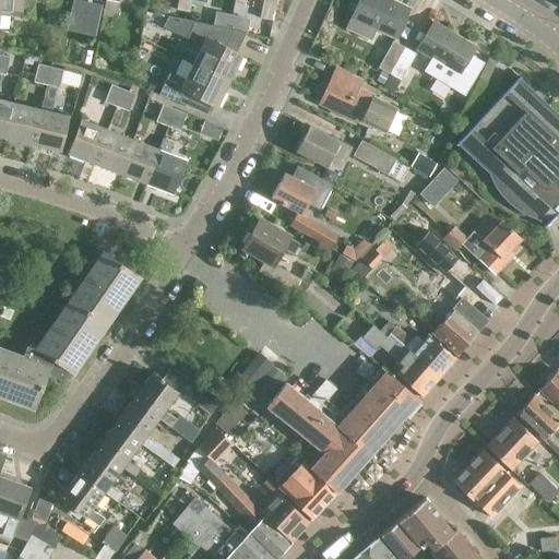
[(0,0),(0,9),(10,11),(11,0),(37,0),(42,0),(40,0),(0,0)]
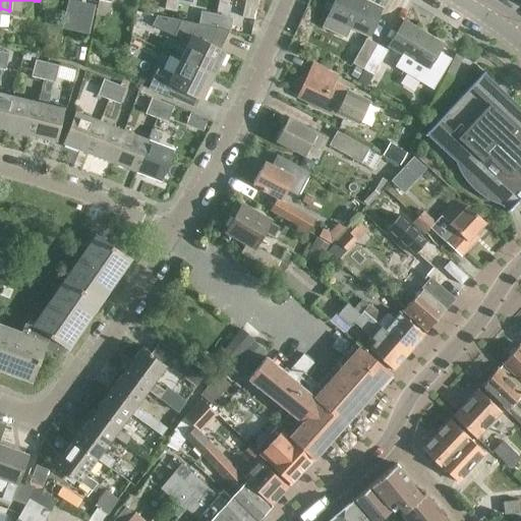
[(176,12),(177,4),(178,0),(165,0),(164,9),(176,12)]
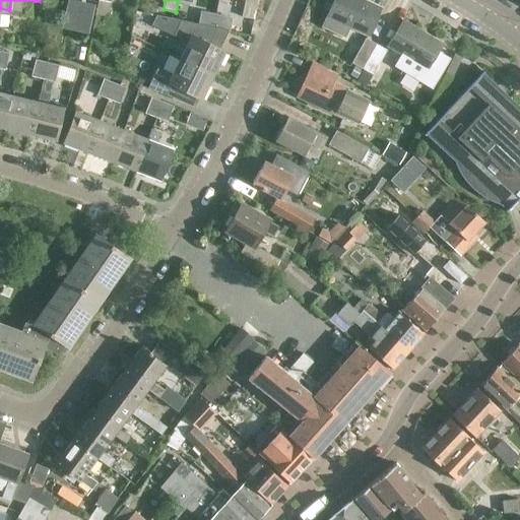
[(253,20),(256,0),(244,0),(241,17),(253,20)]
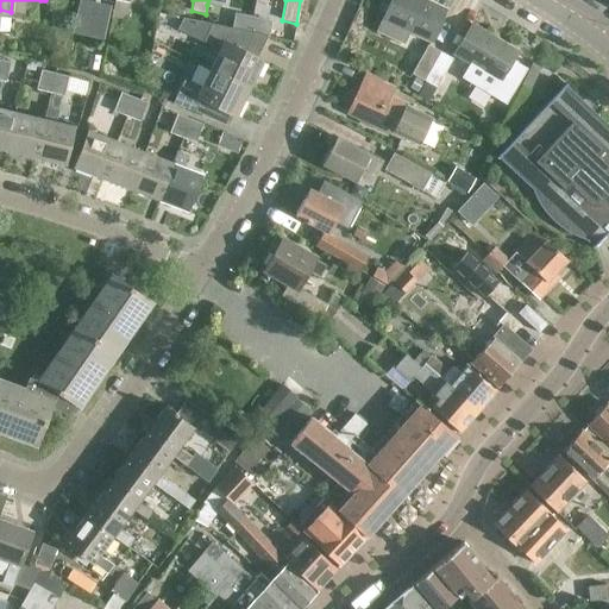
[(431,42),(444,11),(420,0),(389,0),(381,19),(431,42)]
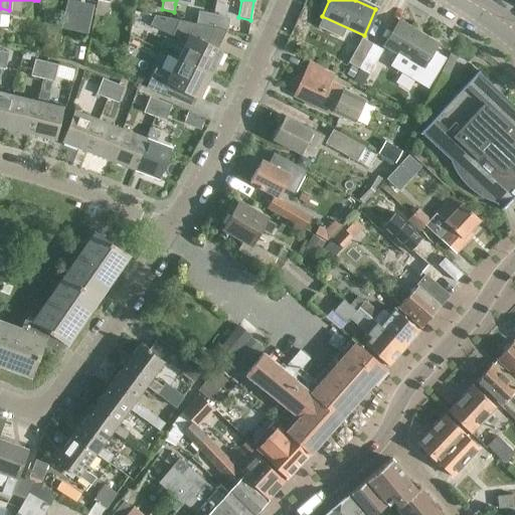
[(184,42),(176,58),(209,75),(221,51),(216,48),(226,30),(202,27),(178,21),(170,35),(184,42)]
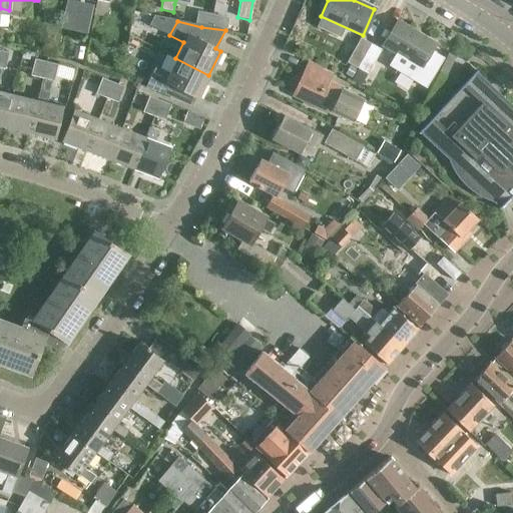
[(420,68),(435,44),(397,21),(383,45),(420,68)]
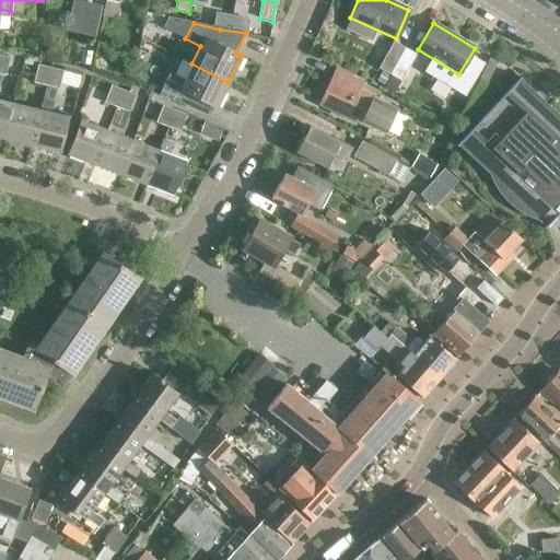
[(377,68),(388,74),(405,47),(393,41),(377,68)]
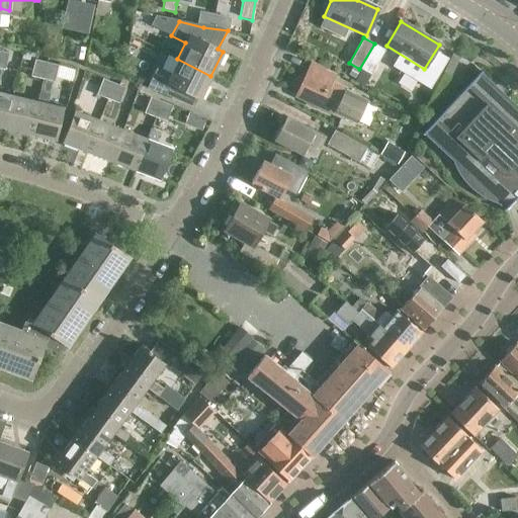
[(384,50),(374,44),(359,69),(370,75),(384,50)]
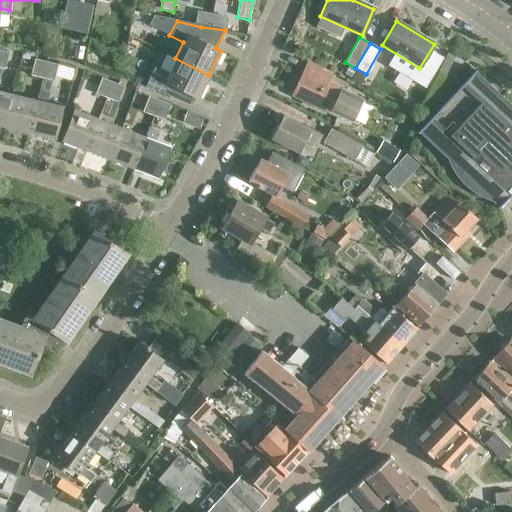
[(8,53),(0,51),(0,68),(5,70),(8,53)]
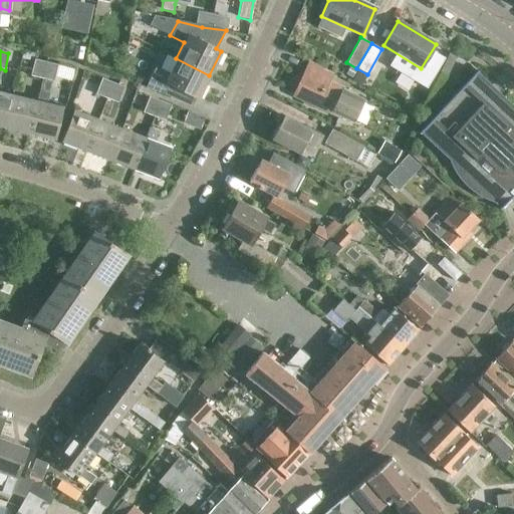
[(209,75),(176,58),(168,74),(154,68),(145,86),(169,95),(174,86),(197,98),(209,75)]
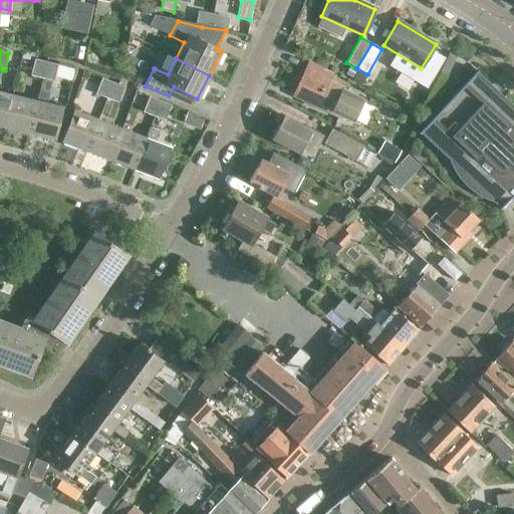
[(30,76),(41,79),(45,62),(34,60),(30,76)]
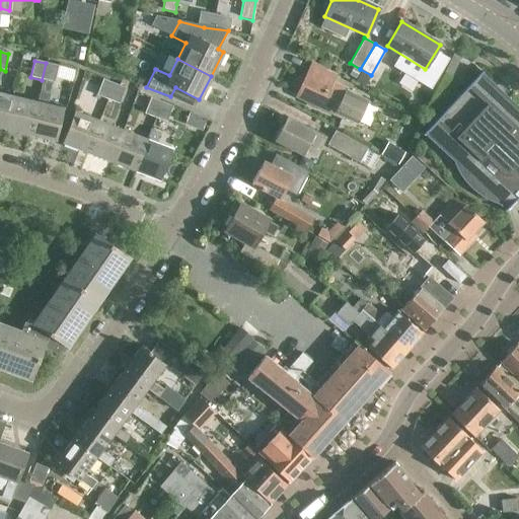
[(365,99),(330,83),(336,73),(312,62),(296,96),(354,124),(358,122),(367,103),(365,99)]
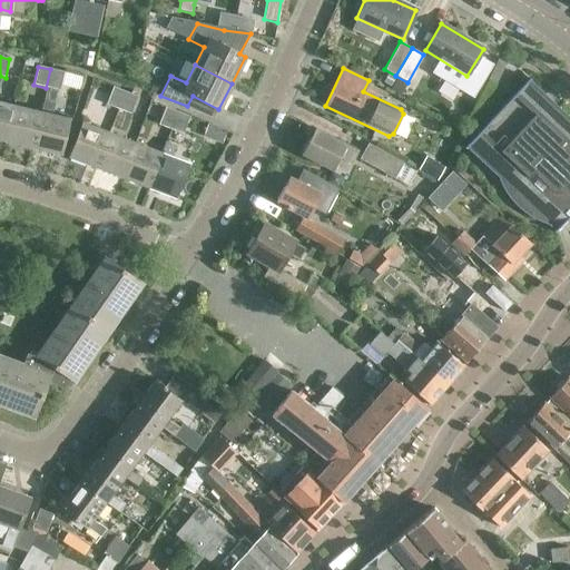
[(64,72),(50,69),(46,88),(60,90),(64,72)]
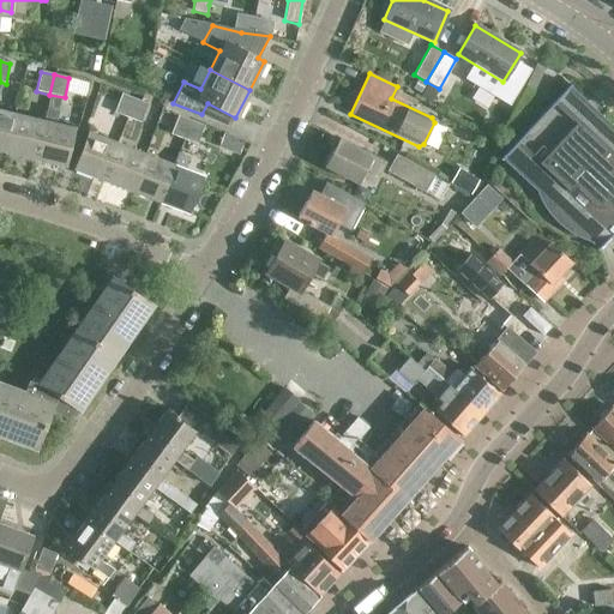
[(613,126),(611,125),(570,86),(571,85),(570,84),(499,160),(500,161),(501,160),(536,191),(537,196),(540,202),(542,205),(546,210),(549,215),(553,218),(557,223),(560,227),(565,229),(570,233),(575,235),(579,238),(584,240),(589,241),(596,248),(595,250),(596,251),(612,234),(613,235),(613,234),(613,126)]
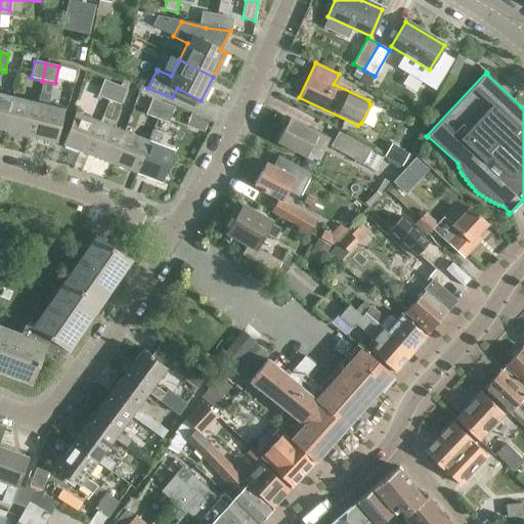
[(97,97),(108,101),(115,85),(103,81),(97,97)]
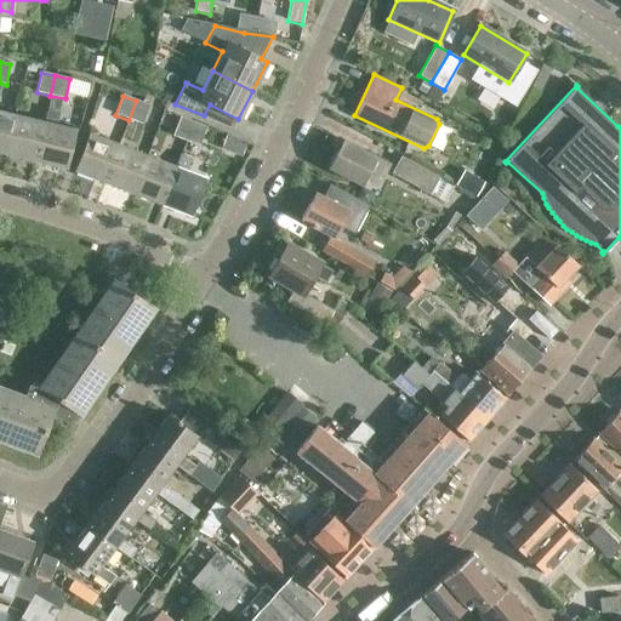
[(149,106),(136,101),(129,120),(142,125),(149,106)]
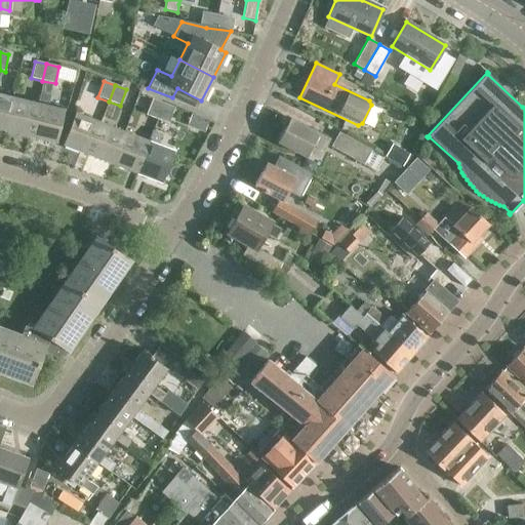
[(37,104),(29,136),(54,143),(63,110),(47,106),(49,95),(39,92),(37,104)]
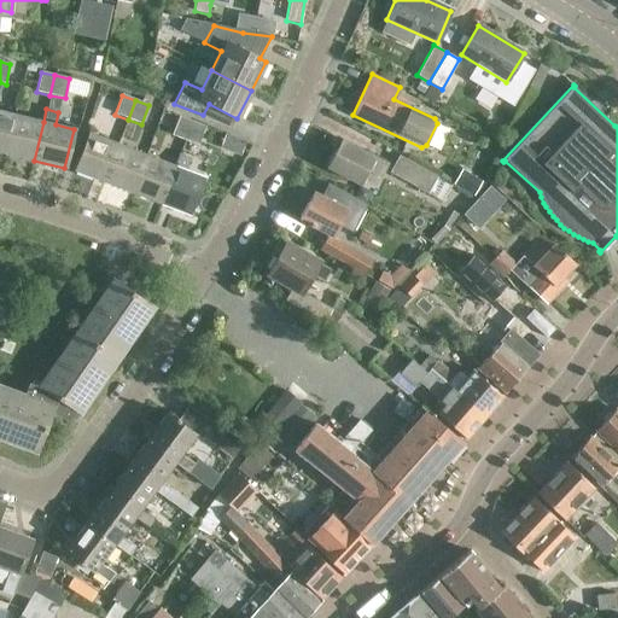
[(13,115),(0,110),(0,151),(5,153),(13,115)]
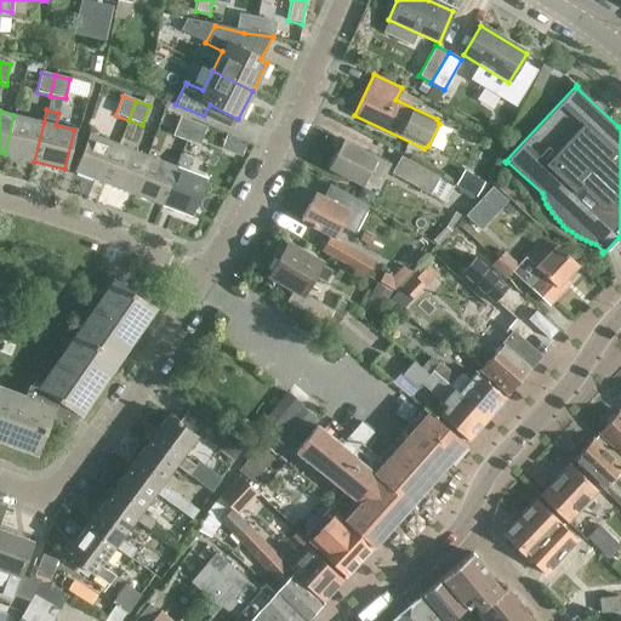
[(44,123),(13,115),(5,154),(34,161),(44,123)]
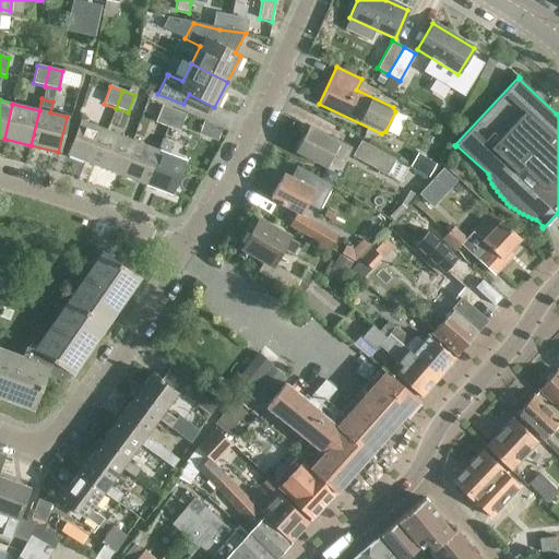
[(155,122),(167,127),(174,110),(162,106),(155,122)]
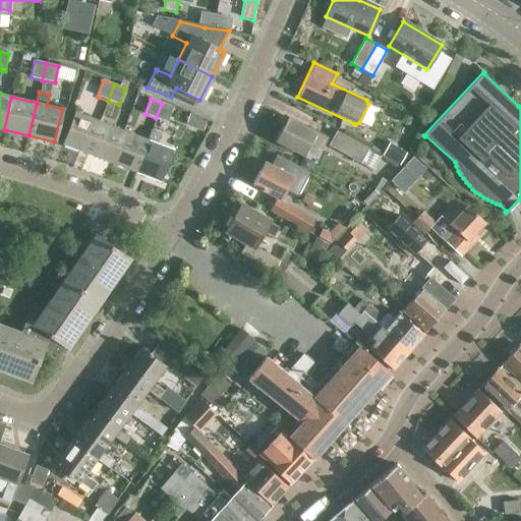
[(173,107),(162,103),(156,118),(167,123),(173,107)]
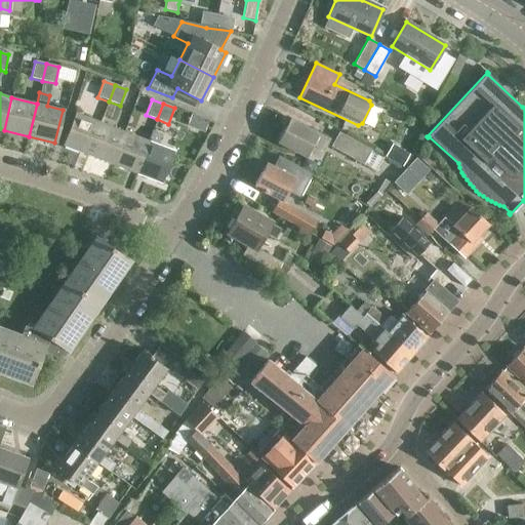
[(88,154),(101,123),(76,113),(64,145),(88,154)]
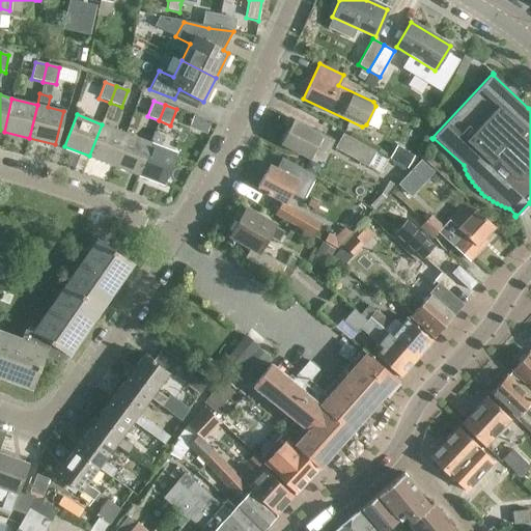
[(327,152),(333,141),(322,136),(322,135),(292,119),(280,143),(309,159),(315,147),(327,152)]
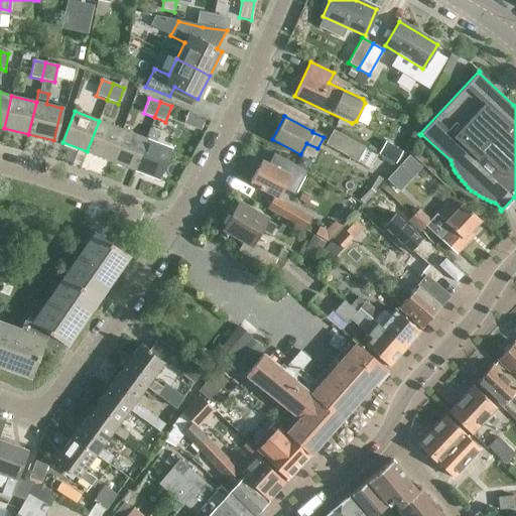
[(87,151),(110,160),(122,130),(99,121),(87,151)]
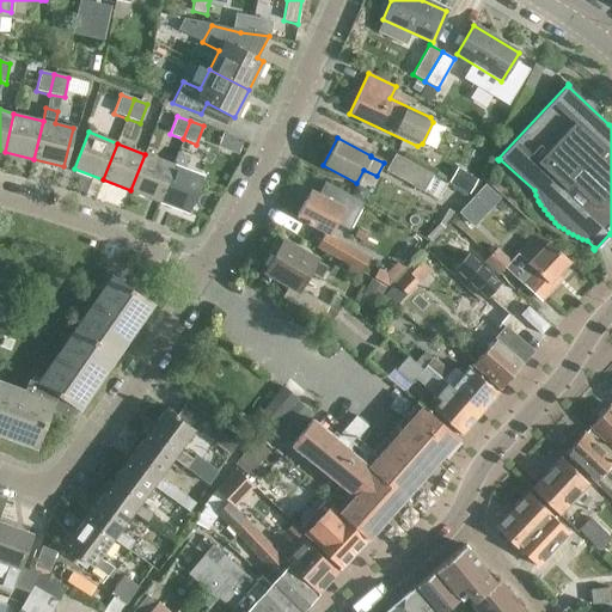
[(172,165),(159,201),(188,212),(201,176),(183,169),(188,158),(177,153),(172,165)]
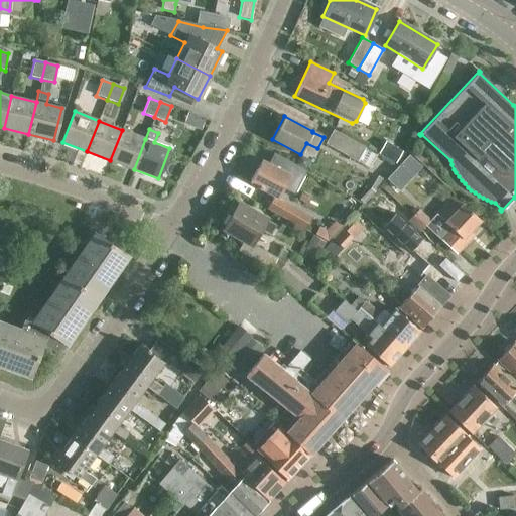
[(122,130),(110,160),(134,169),(145,139),(122,130)]
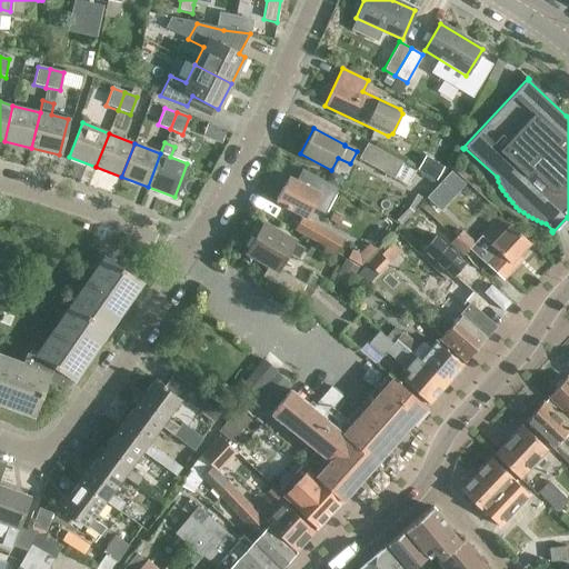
[(403,163),(367,145),(358,161),(395,180),(403,163)]
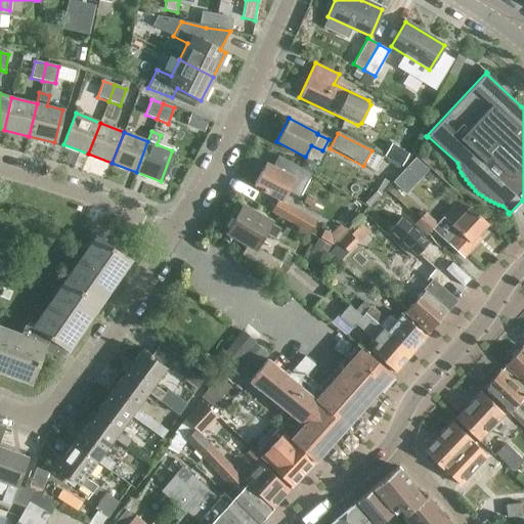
[(415,157),(393,181),(404,192),(427,168),(415,157)]
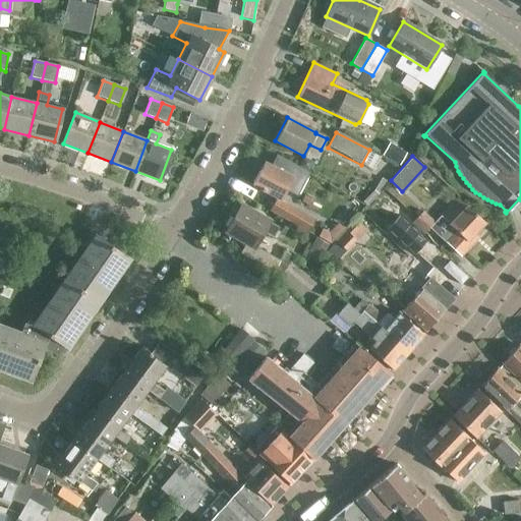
[(280,200),(293,177),(264,162),(251,185),(280,200)]
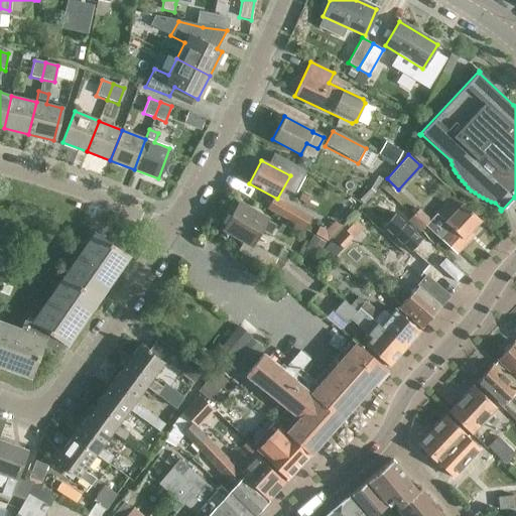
[(409,251),(422,238),(403,220),(406,218),(380,192),(365,209),(409,251)]
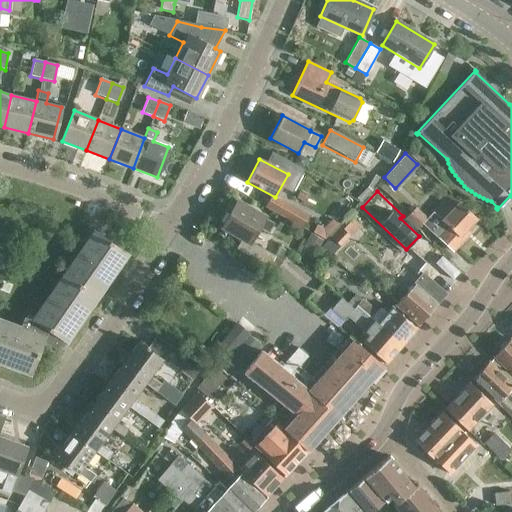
[(422,223),(431,231),(451,251),(466,236),(462,233),(476,219),(449,193),(426,218),(422,223)]
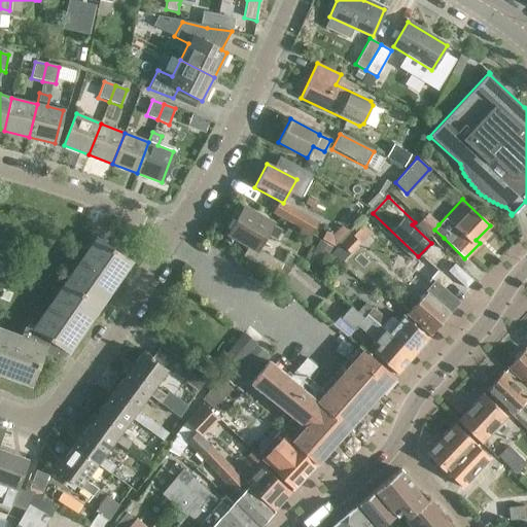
[(276,240),(282,230),(243,208),(229,233),(249,245),(243,255),(270,271),(277,259),(257,248),(266,235),(276,240)]
